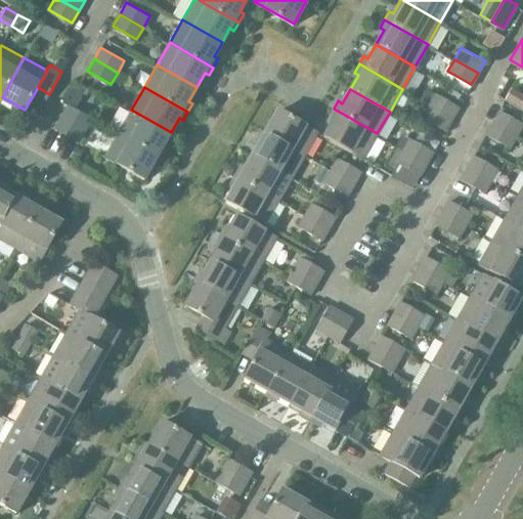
[(435,92),(429,103),(452,118),(460,105),(435,92)]
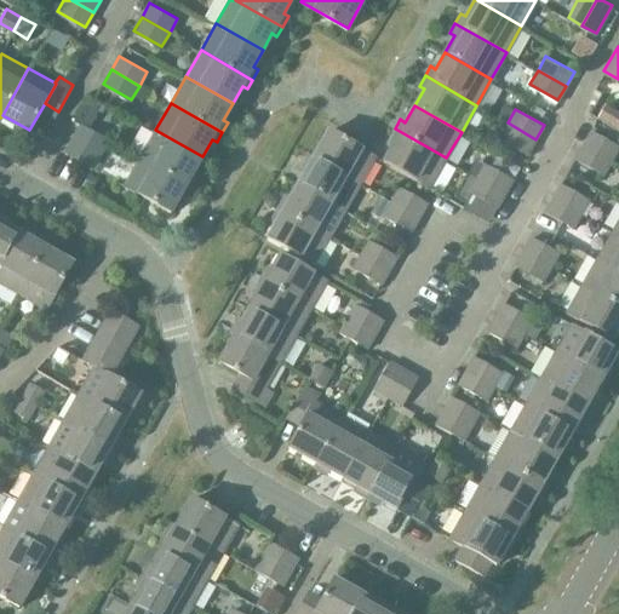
[(66,150),(79,159),(95,131),(81,122),(66,150)]
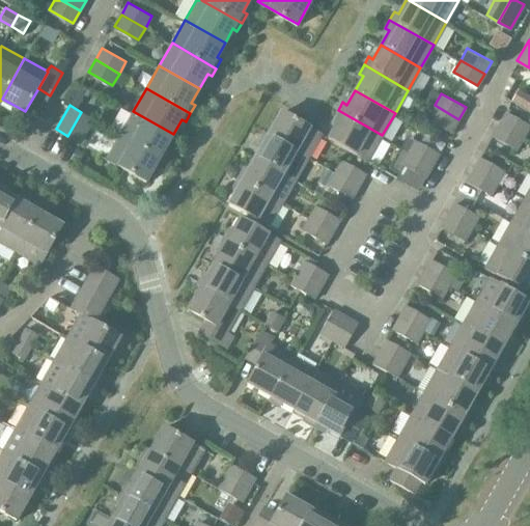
[(458,119),(435,105),(427,117),(451,131),(458,119)]
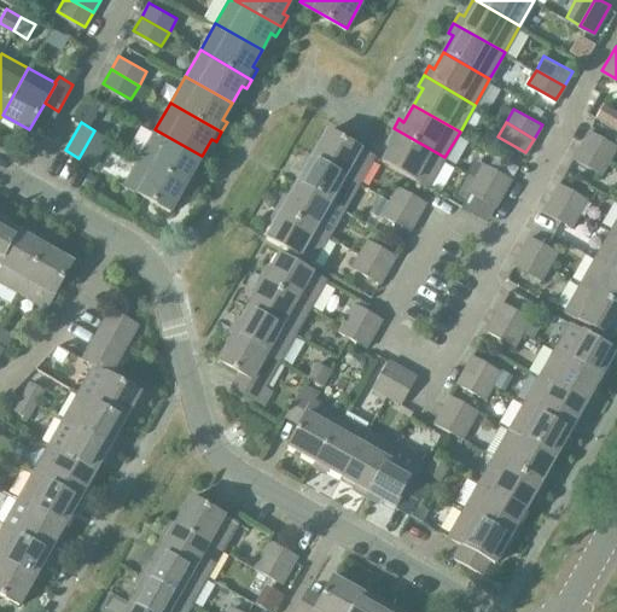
[(329,127),(313,155),(359,181),(374,153),(329,127)]
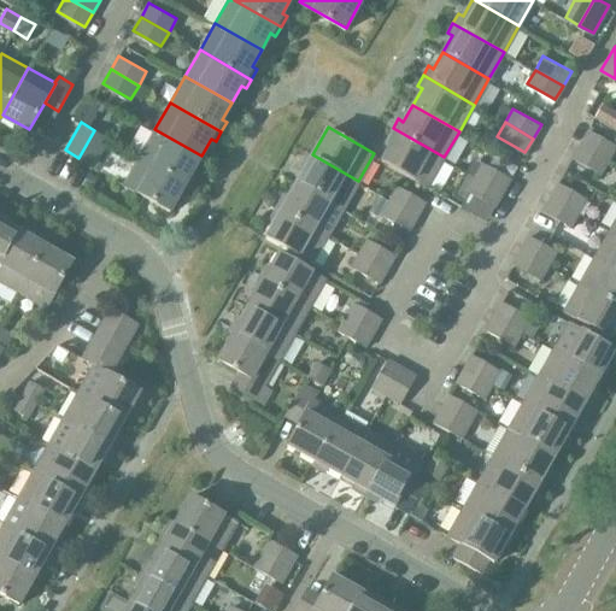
[(444,157),(393,128),(387,139),(392,141),(382,158),(428,184),(444,157)]
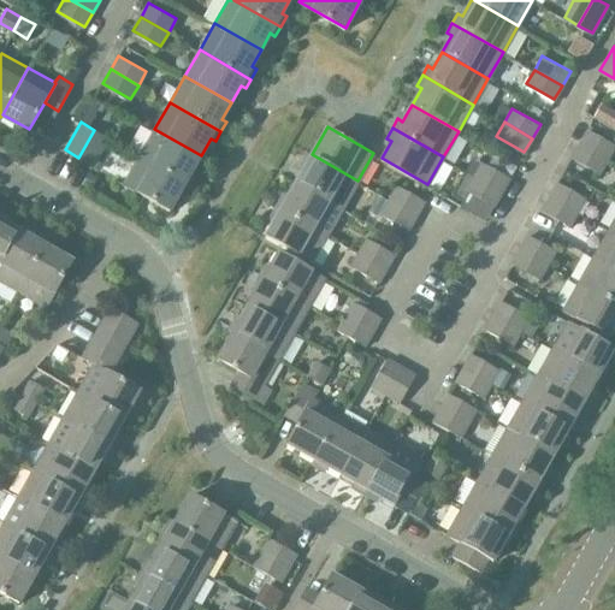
[(201,155),(154,129),(140,155),(185,182),(190,184),(196,175),(191,172),(201,155)]
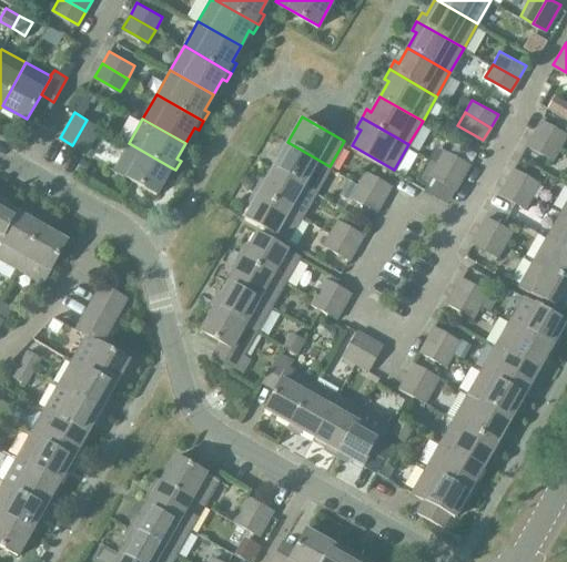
[(87,120),(72,145),(85,152),(100,126),(87,120)]
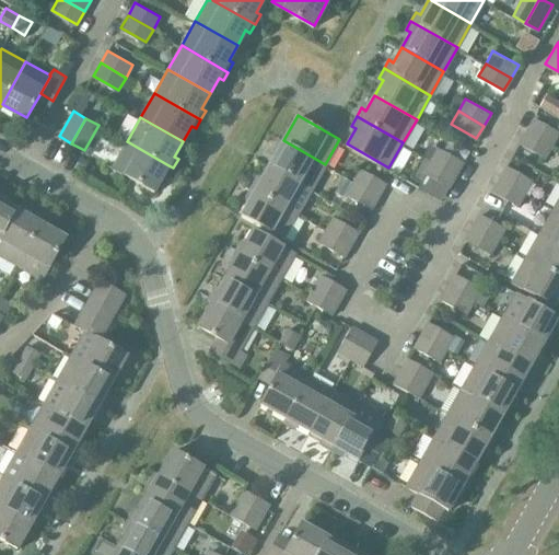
[(533,119),(525,131),(550,146),(558,134),(533,119)]
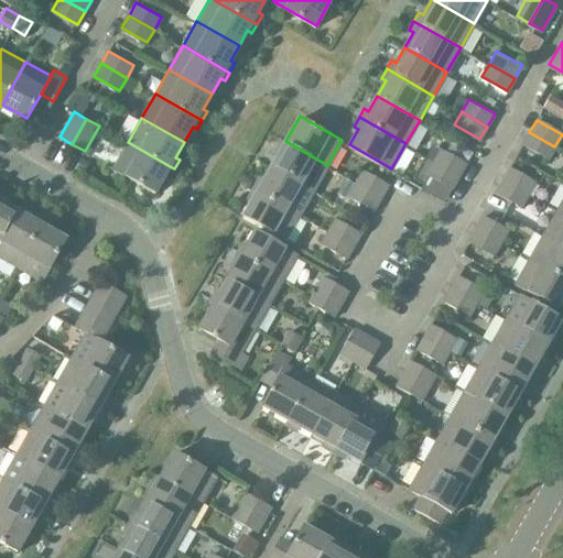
[(554,146),(529,132),(522,145),(548,160),(554,146)]
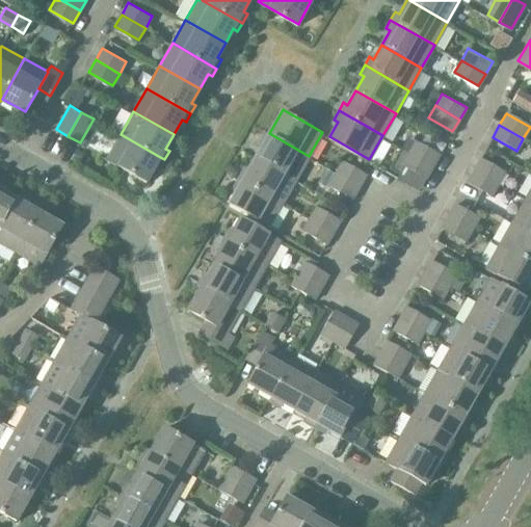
[(264,141),(256,156),(296,179),(309,156),(269,133),(265,131),(260,139),(264,141)]
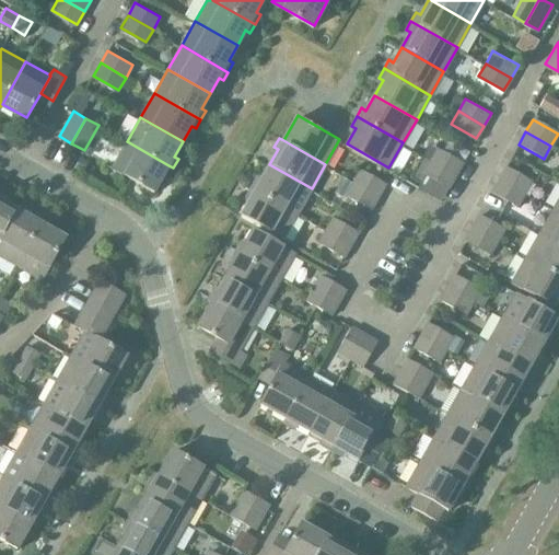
[(169,165),(127,141),(113,166),(154,191),(169,165)]
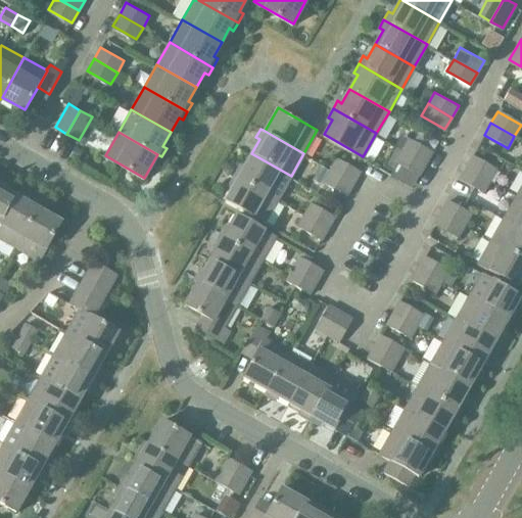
[(410,136),(402,148),(426,161),(433,150),(410,136)]
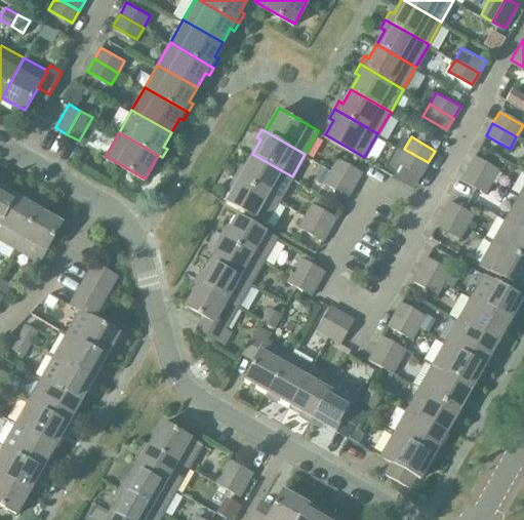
[(428,162),(404,149),(397,161),(420,174),(428,162)]
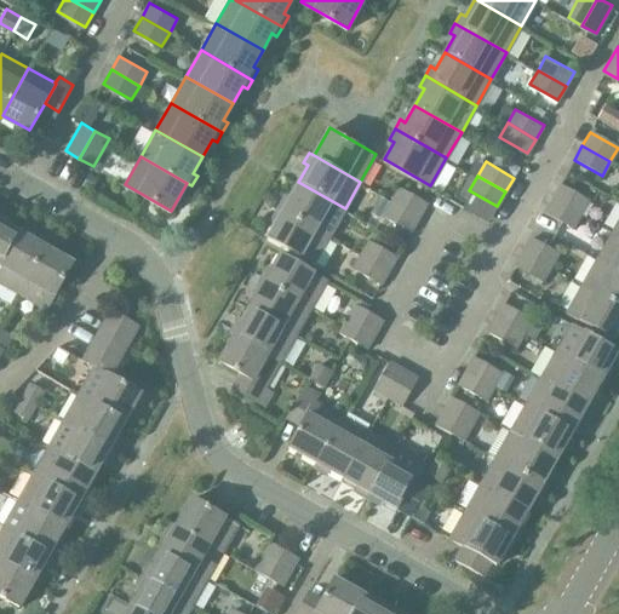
[(285,196),(279,206),(330,235),(345,208),(298,182),(290,199),(285,196)]
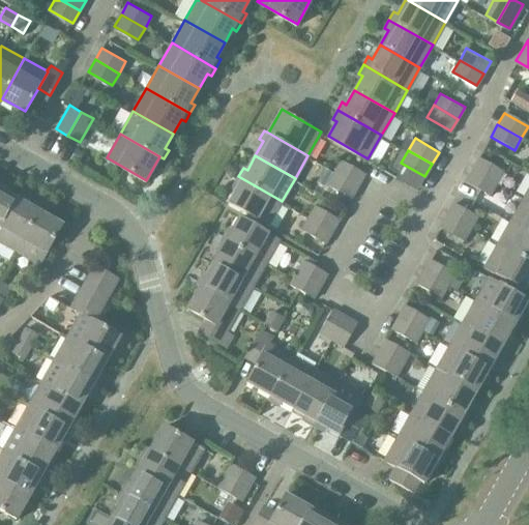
[(478,157),(471,170),(496,183),(502,171),(478,157)]
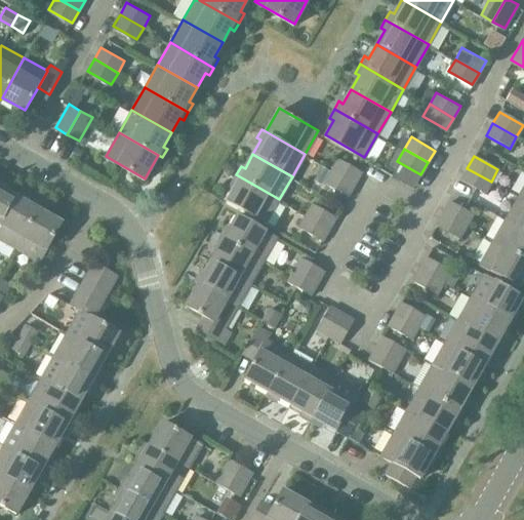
[(338,157),(331,168),(356,183),(362,170),(338,157)]
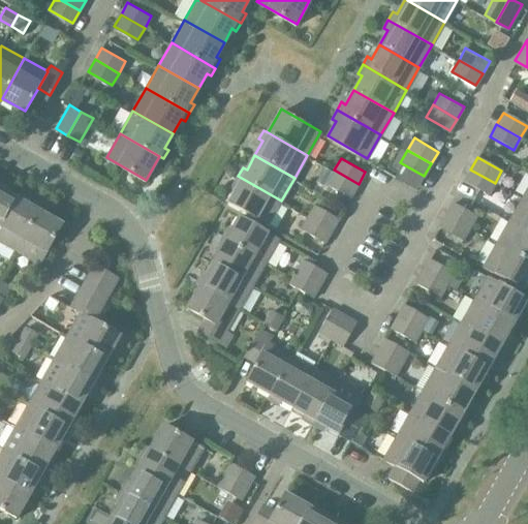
[(359,184),(334,170),(328,182),(351,195),(359,184)]
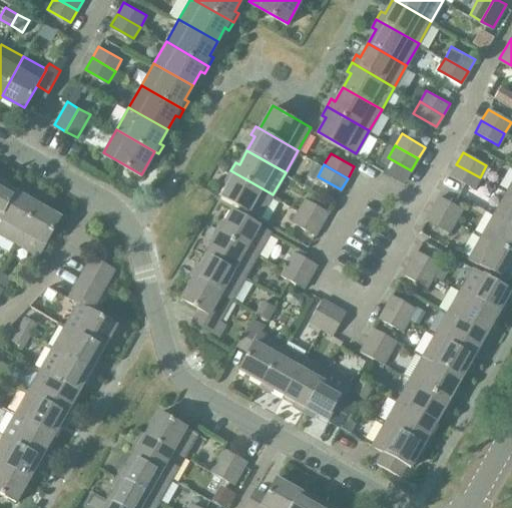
[(480,177),(456,164),(450,176),(473,189),(480,177)]
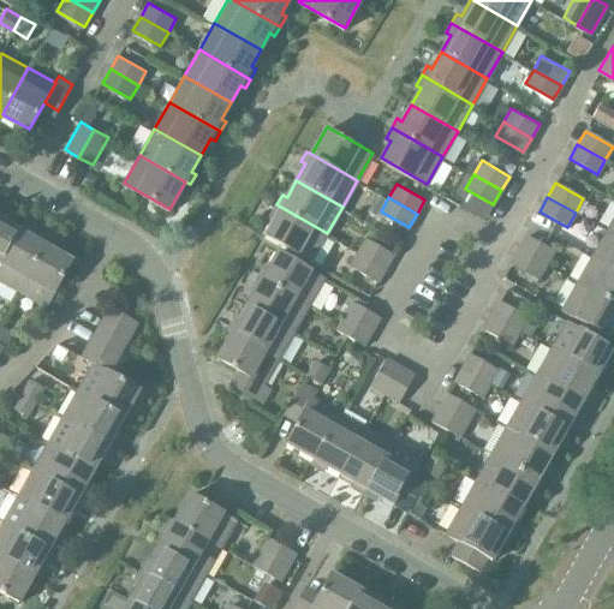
[(327,233),(276,204),(270,214),(275,216),(266,234),(311,261),(327,233)]
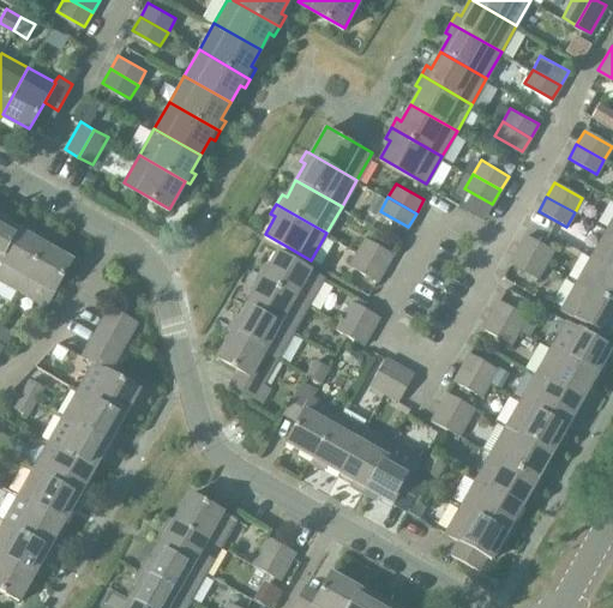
[(0,262),(19,228),(0,216),(0,262)]
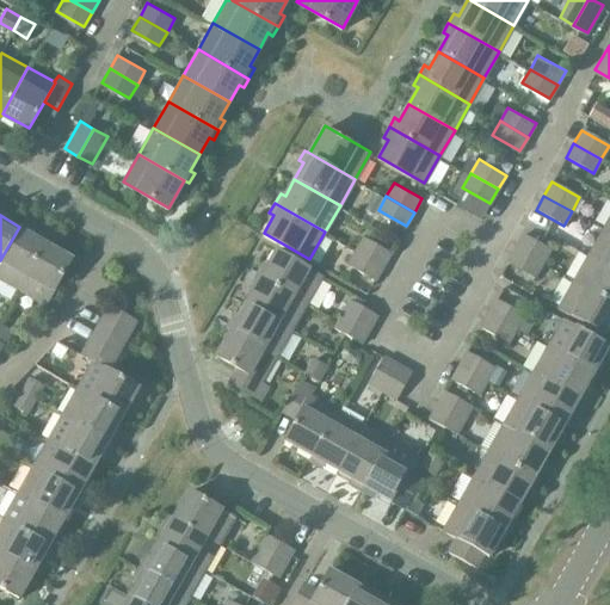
[(589,252),(609,264),(609,229),(604,226),(589,252)]
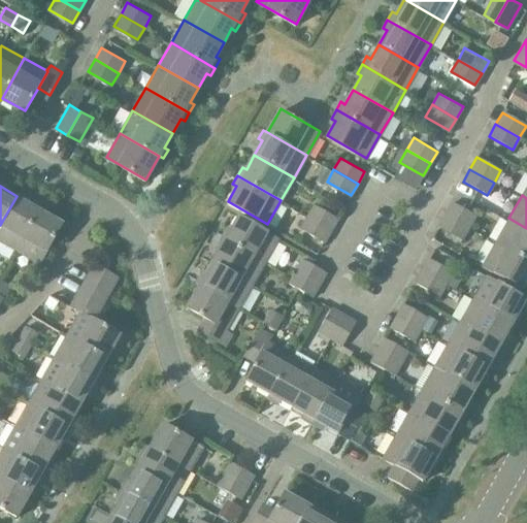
[(0,225),(0,238),(18,249),(39,208),(17,196),(0,225)]
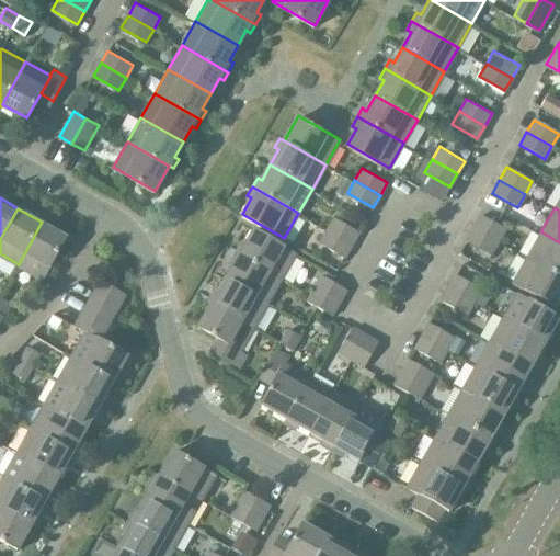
[(479,215),(472,228),(498,242),(504,229),(479,215)]
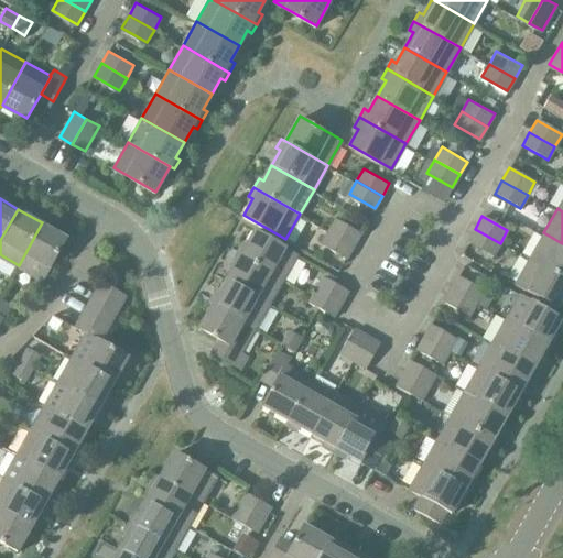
[(336,217),(328,229),(354,243),(361,231),(336,217)]
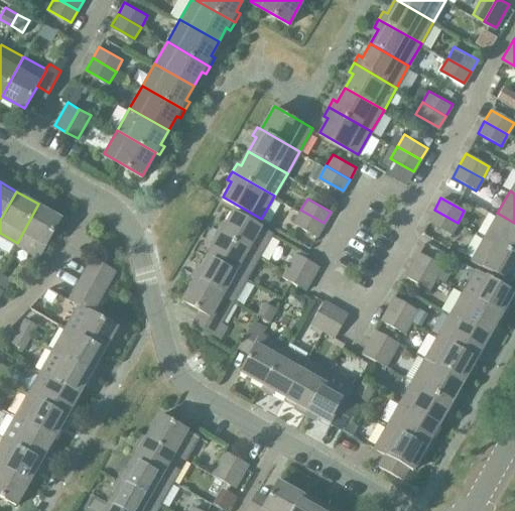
[(38,204),(17,243),(39,255),(61,217),(38,204)]
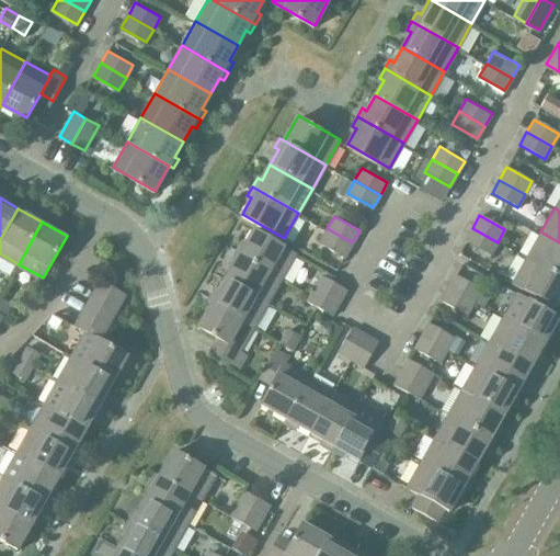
[(240,241),(236,250),(282,276),(296,251),(254,228),(244,244),(240,241)]
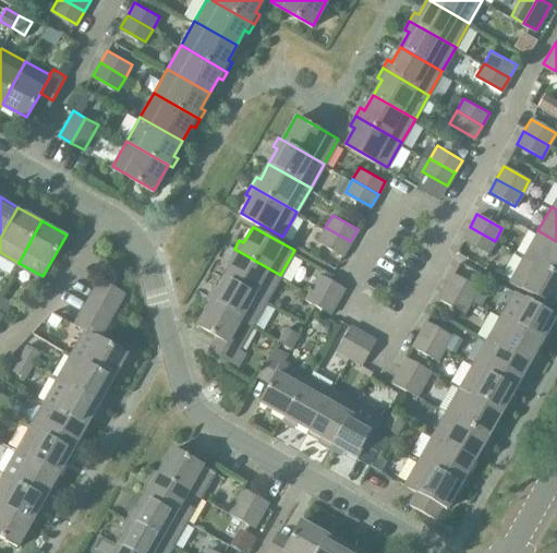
[(350,241),(325,227),(318,240),(343,254),(350,241)]
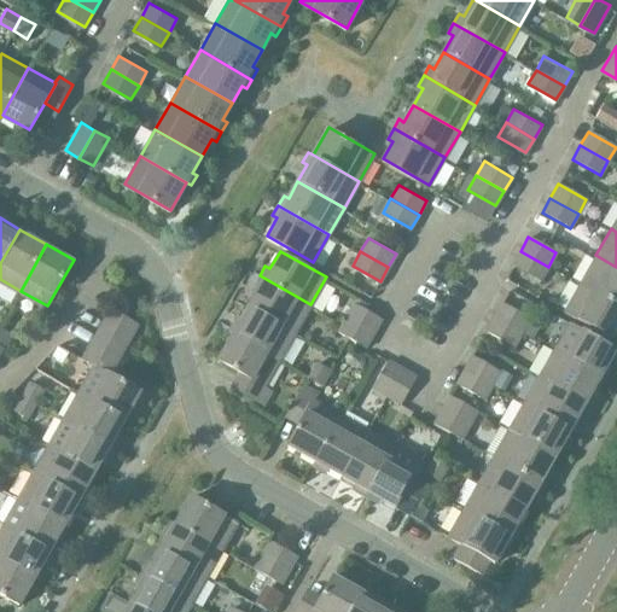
[(548,267),(521,251),(512,264),(540,281),(548,267)]
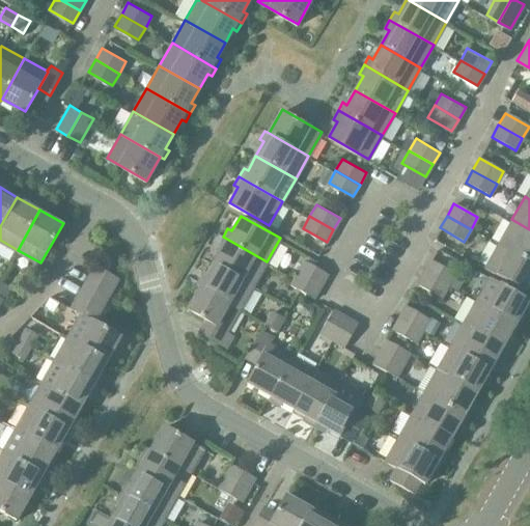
[(529,229),(511,219),(499,242),(529,259),(529,229)]
